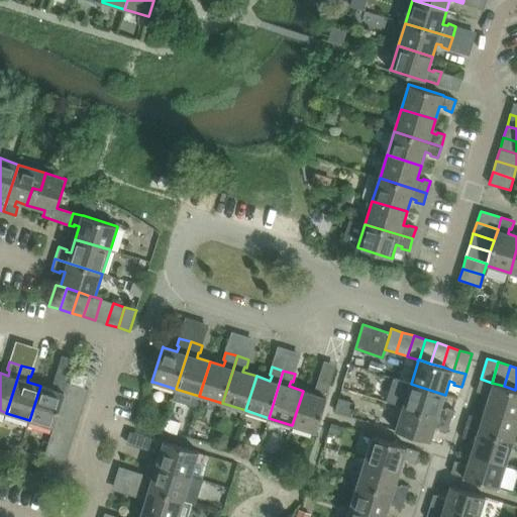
[(85,388),(89,376),(74,372),(71,383),(85,388)]
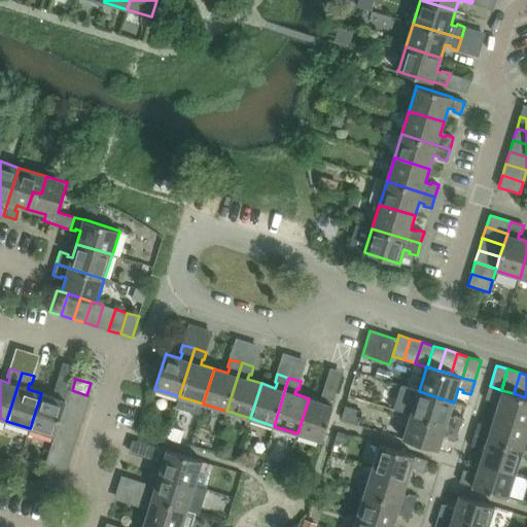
[(62,414),(65,401),(69,390),(68,390),(69,387),(57,383),(55,391),(57,392),(55,397),(41,393),(30,428),(54,435),(55,436),(58,425),(62,414)]
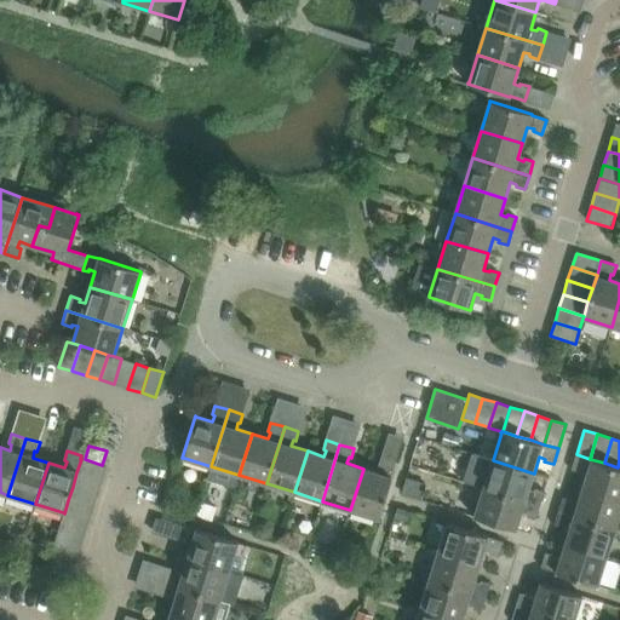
[(619,499),(619,468),(618,468),(604,463),(590,459),(577,454),(572,470),(581,472),(581,470),(587,472),(583,488),(619,499)]
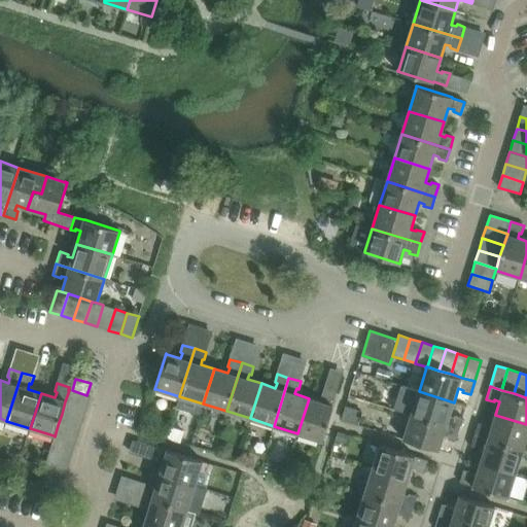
[(322,442),(334,406),(332,406),(337,392),(324,388),(321,396),(324,397),(322,402),(309,398),(297,433),(321,441),(320,441),(322,442)]
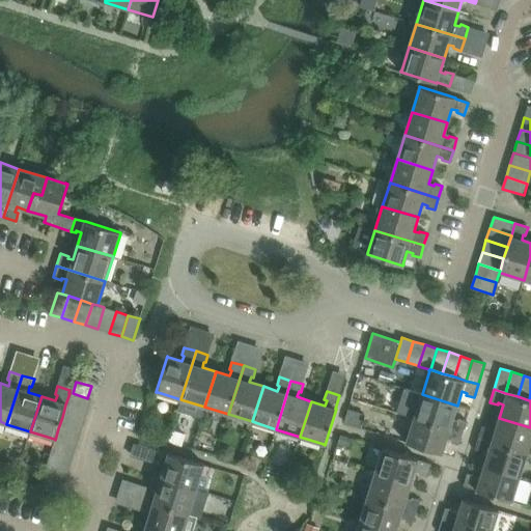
[(87,412),(91,399),(70,393),(65,404),(87,412)]
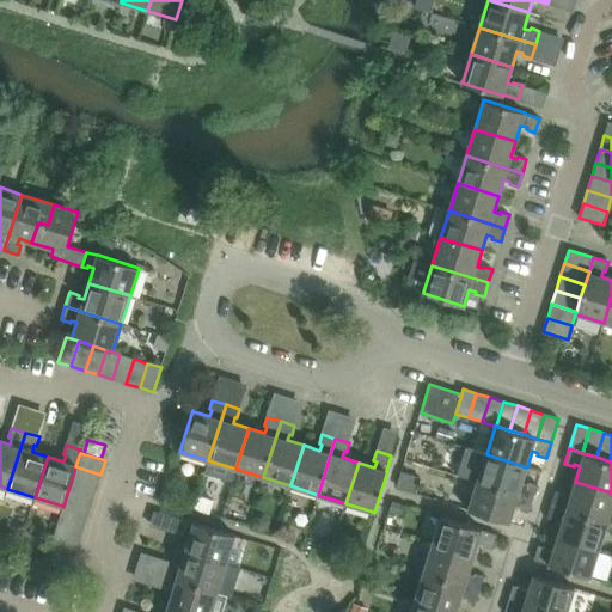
[(521,483),(527,467),(487,454),(477,482),(533,499),(538,485),(528,483),(527,485),(521,483)]
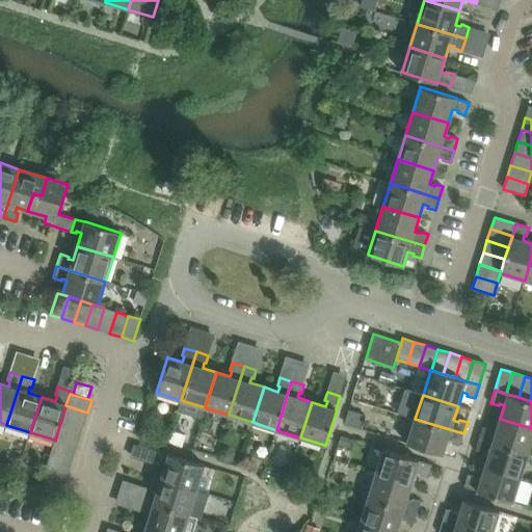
[(83,424),(87,413),(65,405),(62,418),(83,424)]
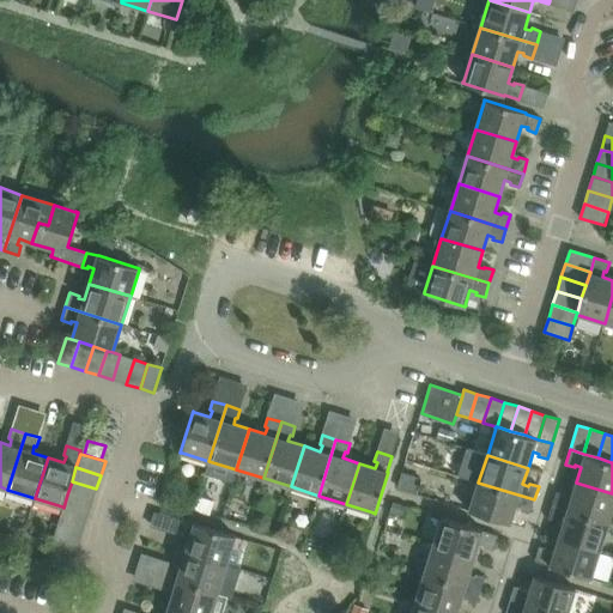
[(92,503),(96,489),(72,481),(67,495),(92,503)]
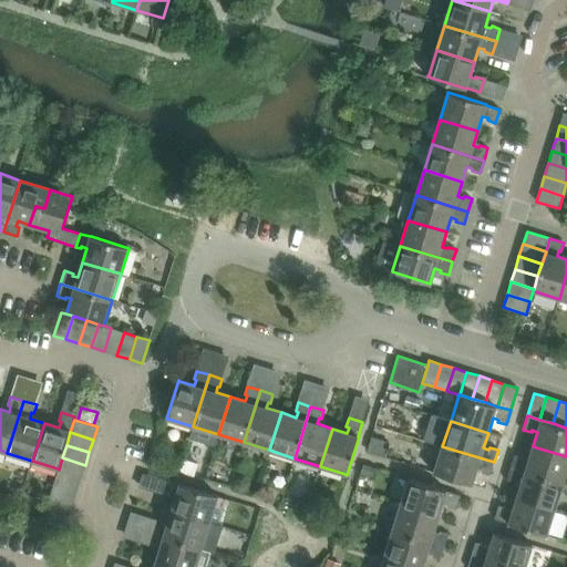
[(491,475),(494,462),(442,446),(434,471),(433,473),(472,484),(473,483),(472,483),(477,468),(483,471),(482,472),(491,475)]
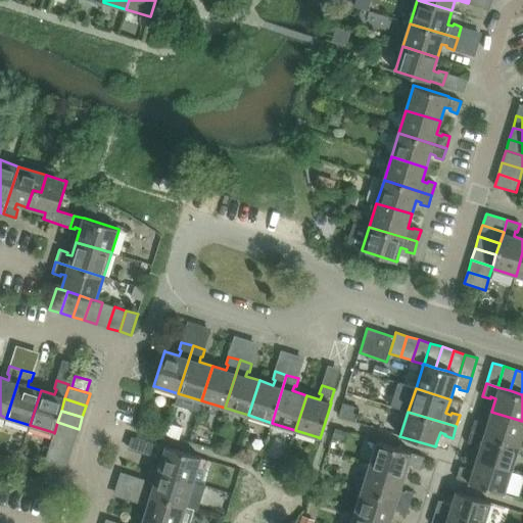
[(519,446),(522,432),(522,421),(491,412),(487,425),(482,424),(482,422),(475,420),(471,431),(519,446)]
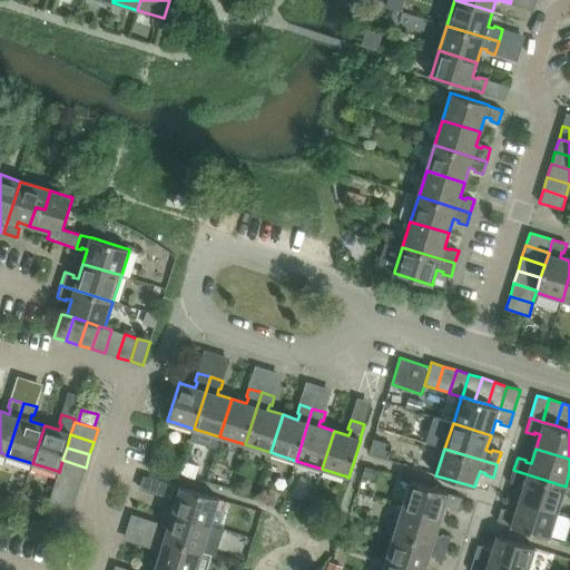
[(81,480),(86,468),(62,460),(59,472),(59,473),(81,480)]
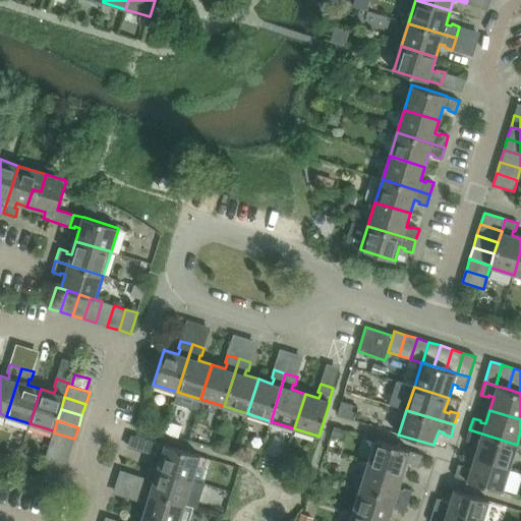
[(510,467),(517,445),(469,429),(466,442),(473,444),(474,442),(479,444),(475,457),(510,467)]
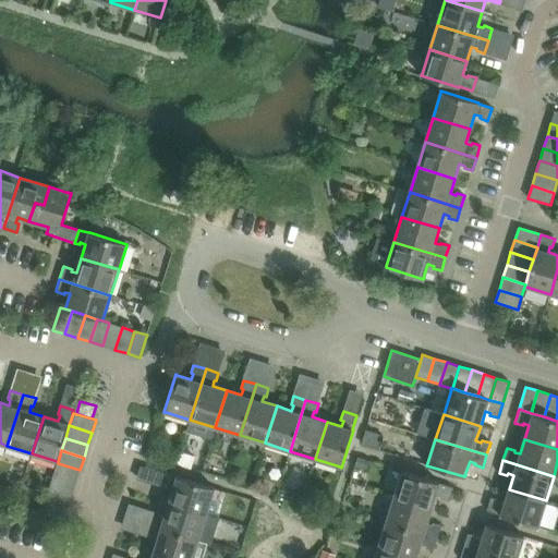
[(76,483),(80,470),(58,463),(53,475),(76,483)]
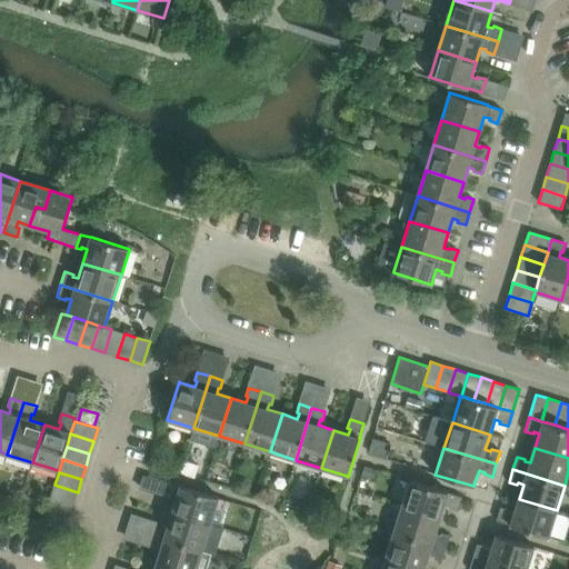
[(458,510),(462,497),(448,492),(410,480),(409,481),(410,481),(402,507),(440,519),(445,503),(450,506),(449,508),(458,510)]
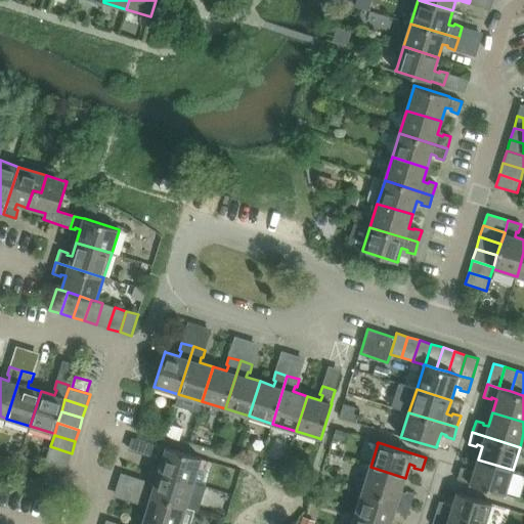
[(193,483),(201,460),(202,460),(202,459),(166,447),(166,448),(153,444),(149,456),(157,459),(158,456),(163,459),(159,472),(193,483)]
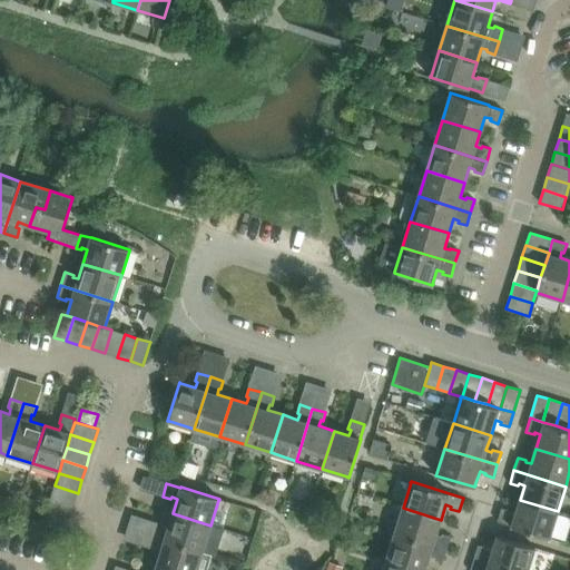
[(74,505),(78,493),(55,485),(50,499),(74,505)]
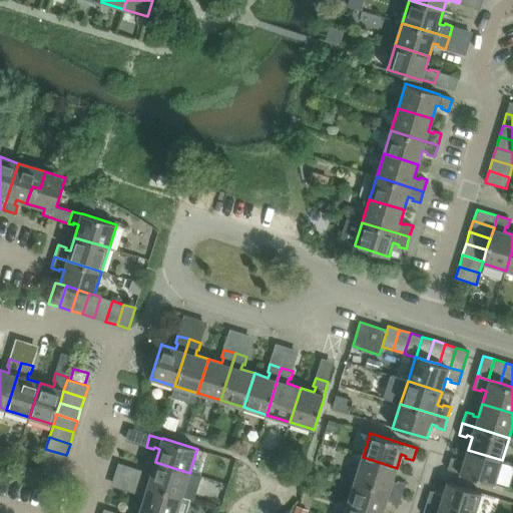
[(62,467),(66,455),(45,449),(42,460),(62,467)]
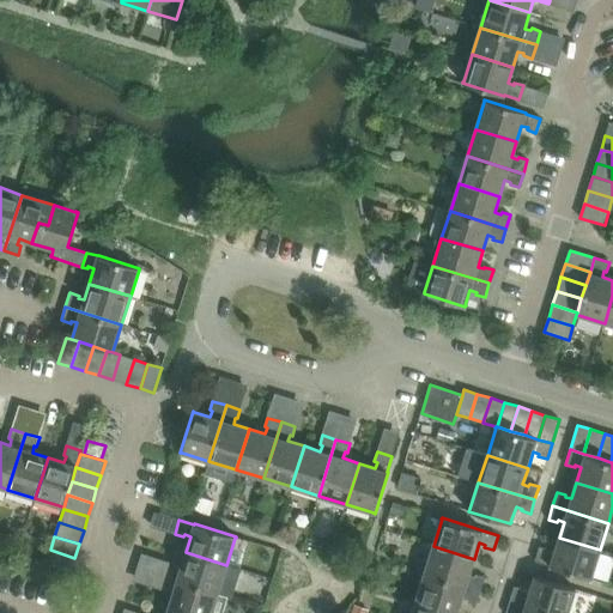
[(592,577),(600,550),(559,538),(554,553),(547,552),(548,550),(539,546),(535,560),(550,565),(550,566),(592,580),(592,577)]
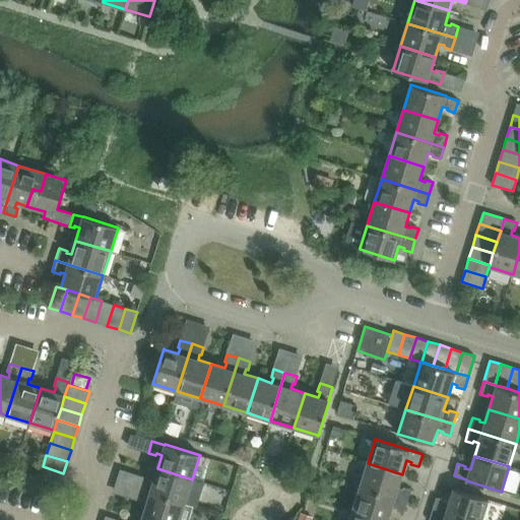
[(398,488),(402,474),(368,463),(360,486),(407,502),(411,490),(403,488),(403,490),(398,488)]
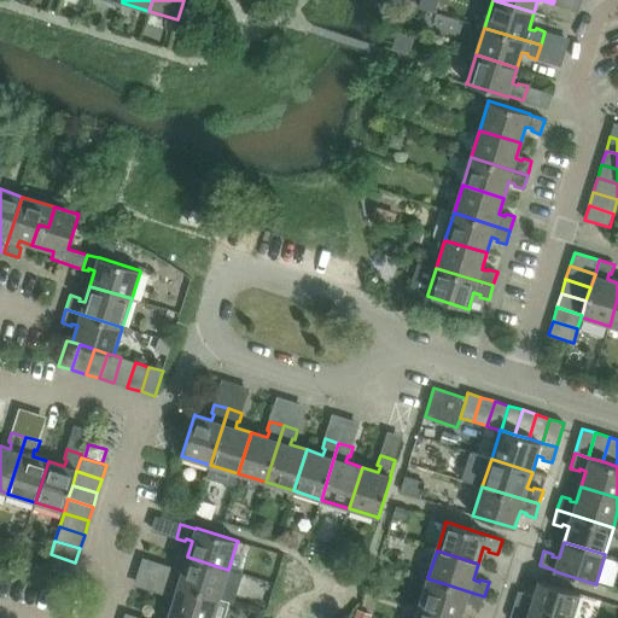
[(220,596),(228,570),(187,557),(182,573),(176,571),(176,569),(168,565),(163,579),(220,596)]
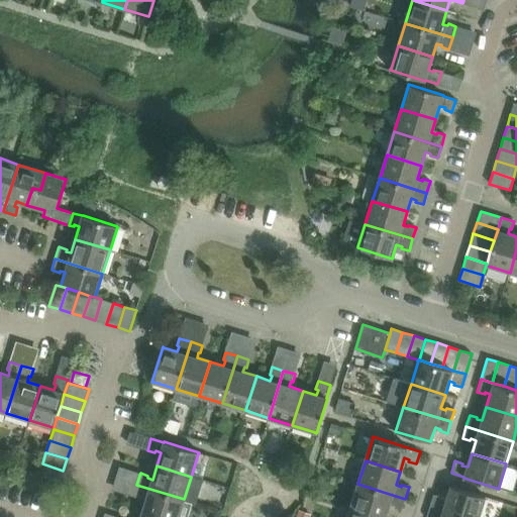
[(402,510),(404,504),(405,499),(357,484),(350,507),(383,516),(385,516),(389,504),(395,506),(394,508),(402,510)]
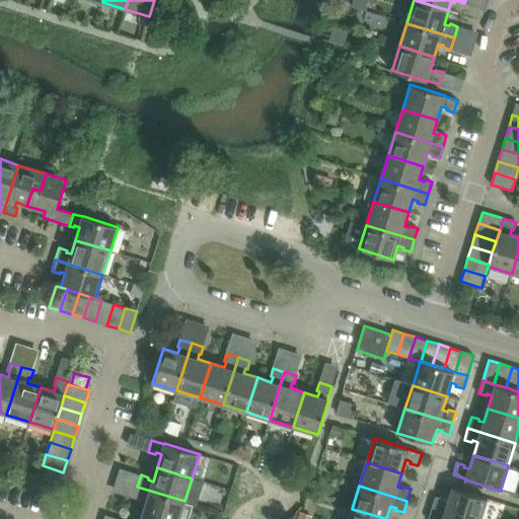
[(158,518),(178,518),(184,501),(137,487),(133,498),(141,501),(142,499),(147,501),(143,514),(158,518)]
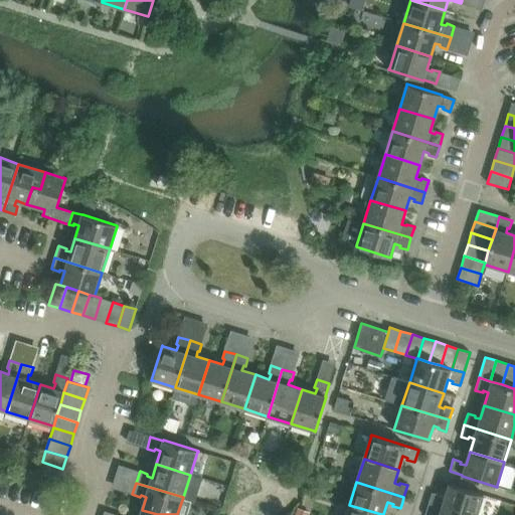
[(463,514),(477,514),(483,496),(484,495),(449,484),(449,486),(445,499),(440,497),(440,495),(433,493),(428,504),(463,514)]
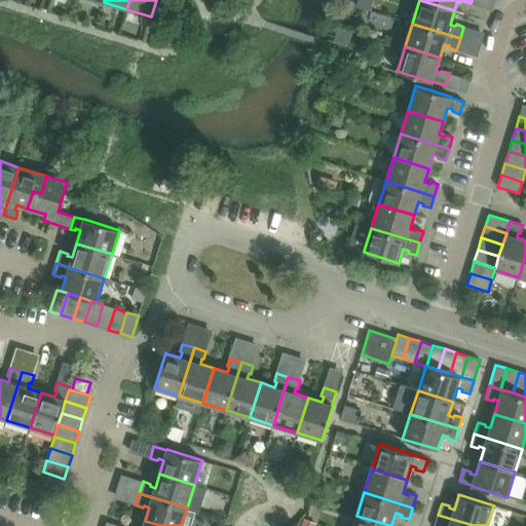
[(473,525),(438,515),(434,525),(473,525)]
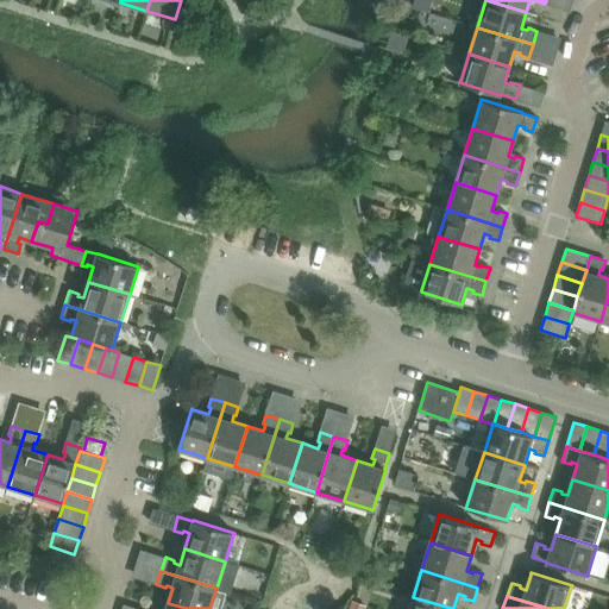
[(451,608),(413,597),(409,608),(451,608)]
